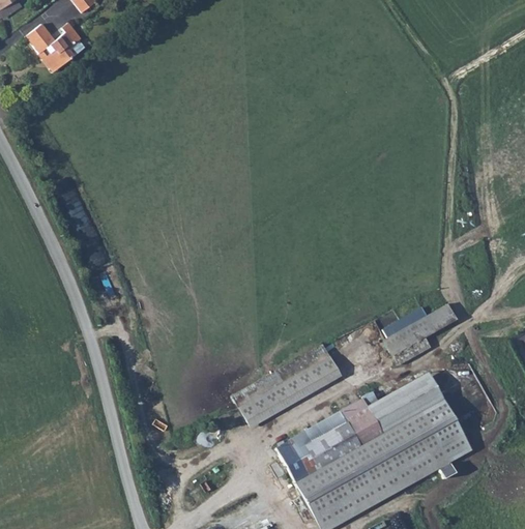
[(13,0),(0,10),(0,11),(4,18),(21,5),(18,0),(13,0)]
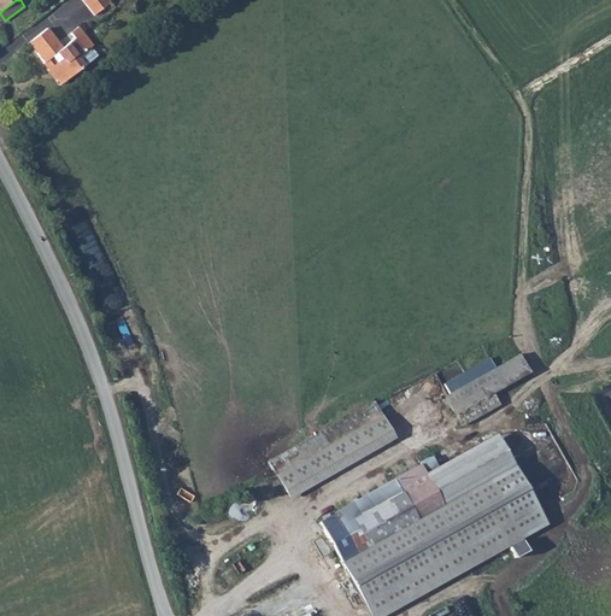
[(0,0),(0,12),(16,0),(0,0)]
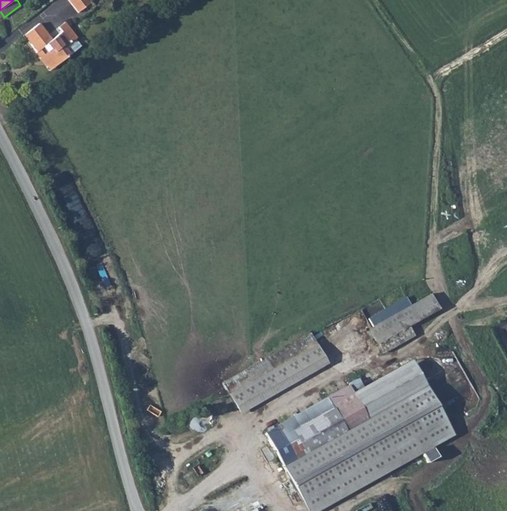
[(70,0),(80,13),(93,2),(91,0),(70,0)]
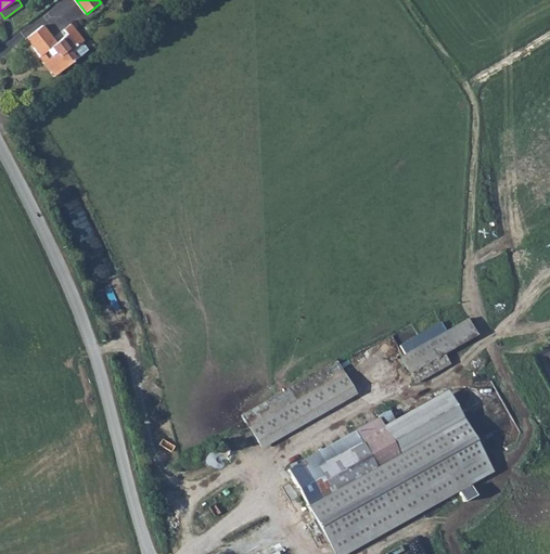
[(51,58),(62,72),(91,49),(73,24),(65,29),(69,35),(59,43),(45,26),(29,38),(41,55),(50,49),(54,55),(51,58)]
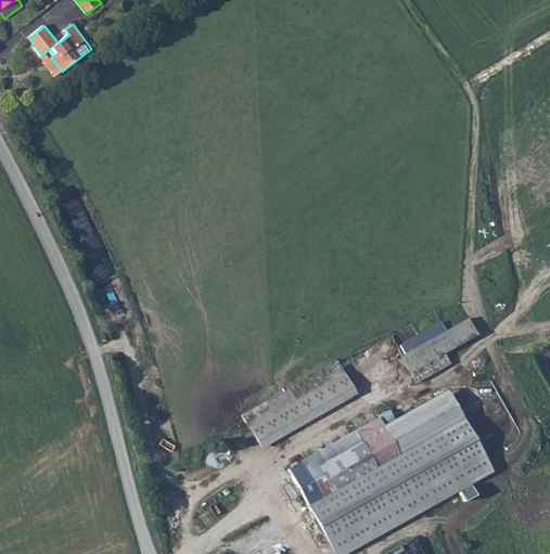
[(55,76),(62,72),(51,58),(54,55),(50,49),(41,55),(40,56),(55,76)]
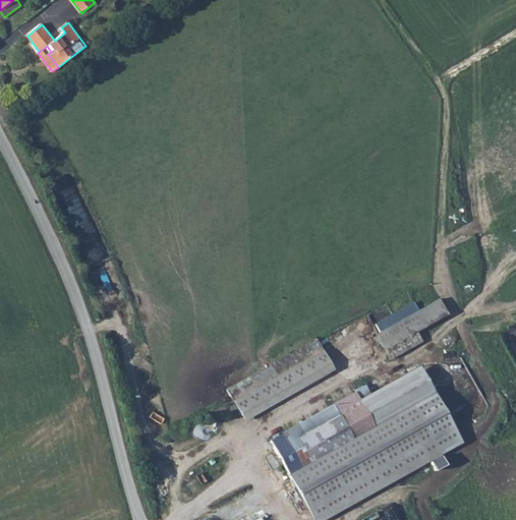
[(442,298),(381,333),(389,347),(449,312),(442,298)]
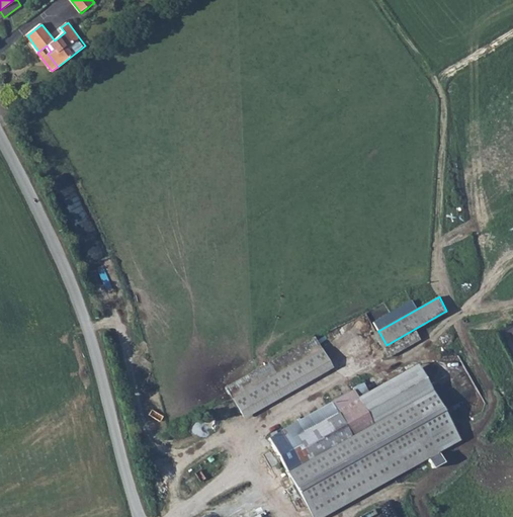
[(230,385),(248,416),(334,366),(317,336),(230,385)]
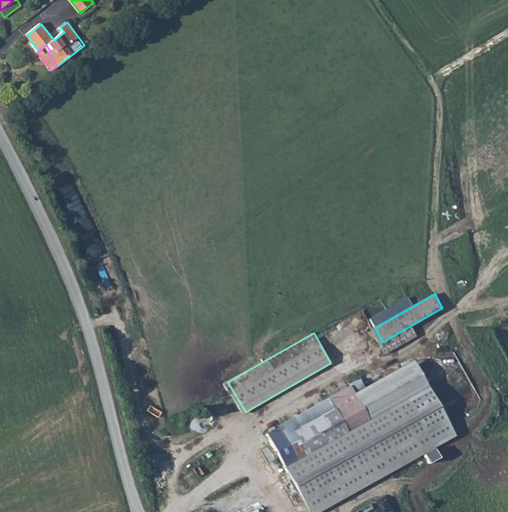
[(418,363),(358,393),(371,418),(431,389),(418,363)]
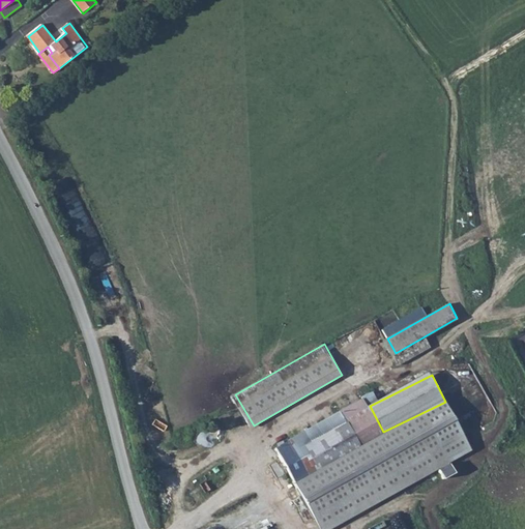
[(297,481),(383,432),(370,406),(369,401),(276,446),(297,481)]
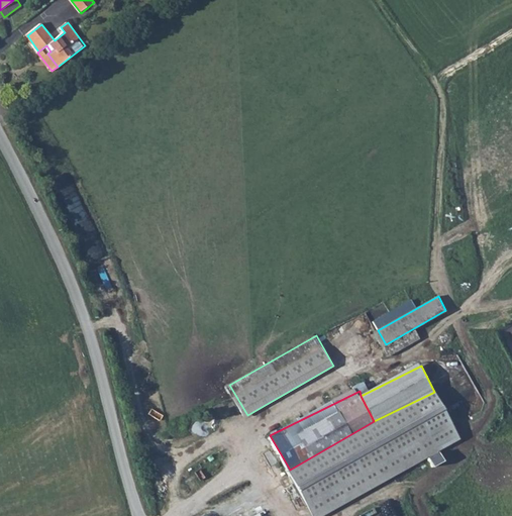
[(374,421),(290,470),(317,515),(319,515),(458,431),(434,392),(374,421)]
